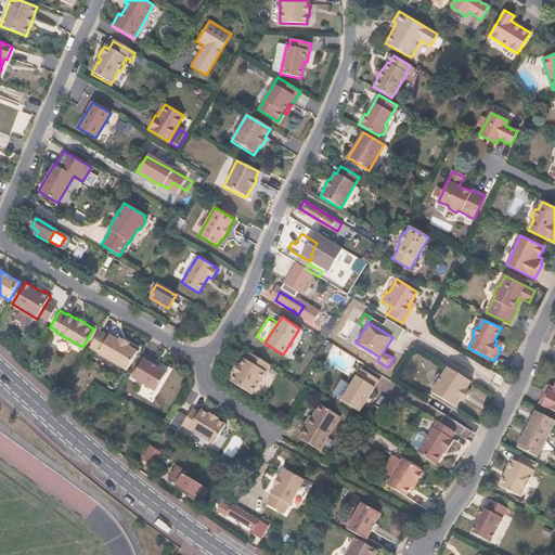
[(99,328),(89,345),(99,350),(98,351),(126,368),(137,349),(108,333),(107,334),(99,328)]
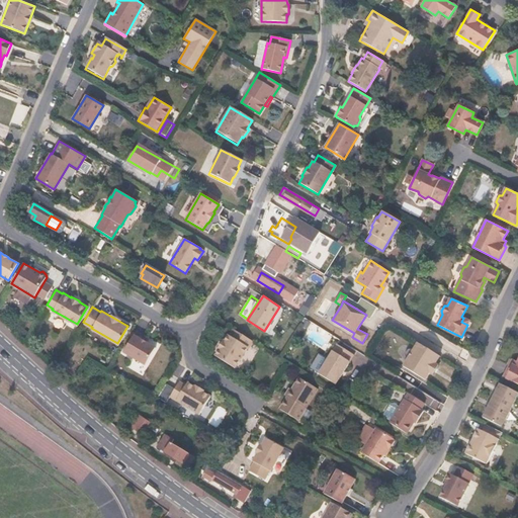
[(253,341),(234,329),(229,335),(225,341),(224,340),(220,348),(217,355),(236,366),(248,347),(249,347),(253,341)]
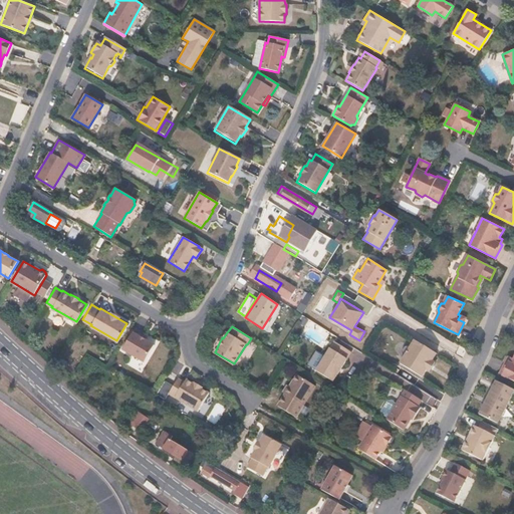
[(142,336),(143,333),(136,329),(122,349),(145,362),(155,344),(142,336)]
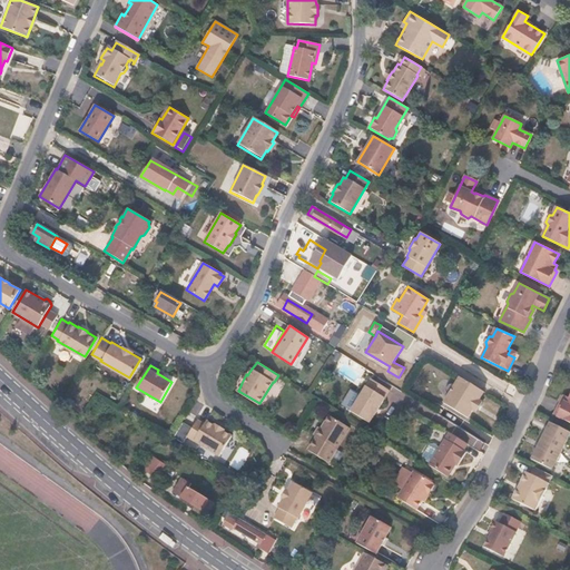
[(367,422),(374,412),(372,411),(383,392),(369,382),(371,379),(370,377),(349,411),(367,422)]
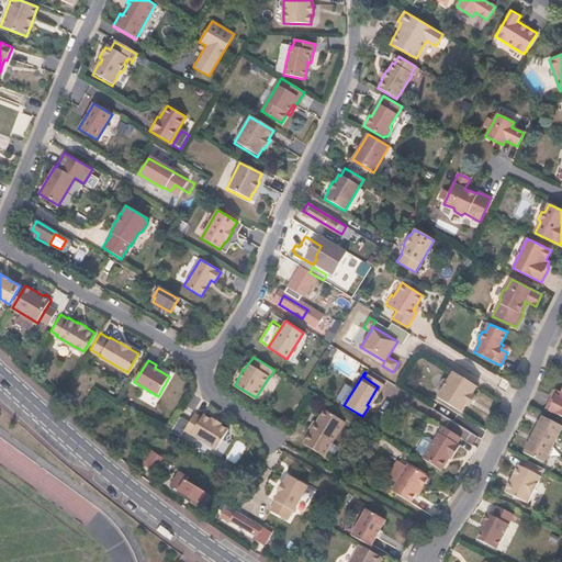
[(476,386),(452,372),(448,380),(446,379),(441,379),(438,384),(439,389),(441,390),(436,397),(460,413),(465,404),(471,395),(476,386)]
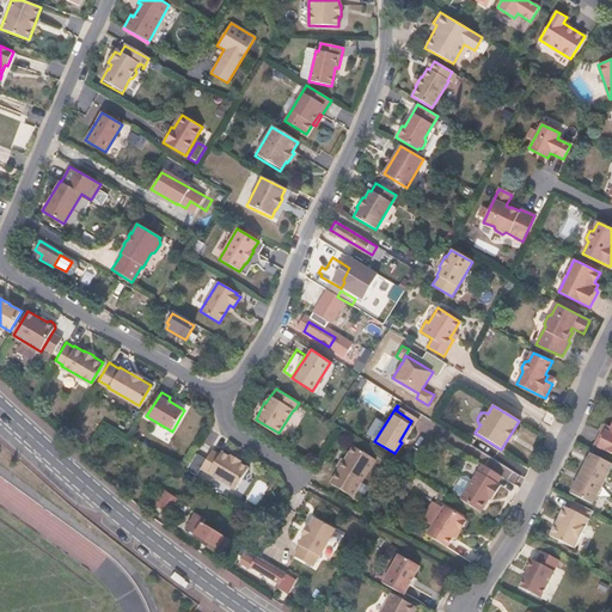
[(411,421),(414,422),(416,418),(398,407),(396,410),(411,421)]
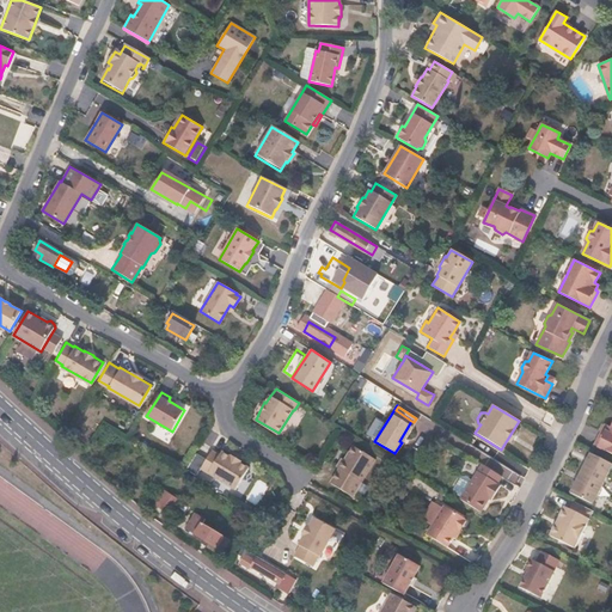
[(399,441),(402,442),(414,422),(411,421),(399,441)]
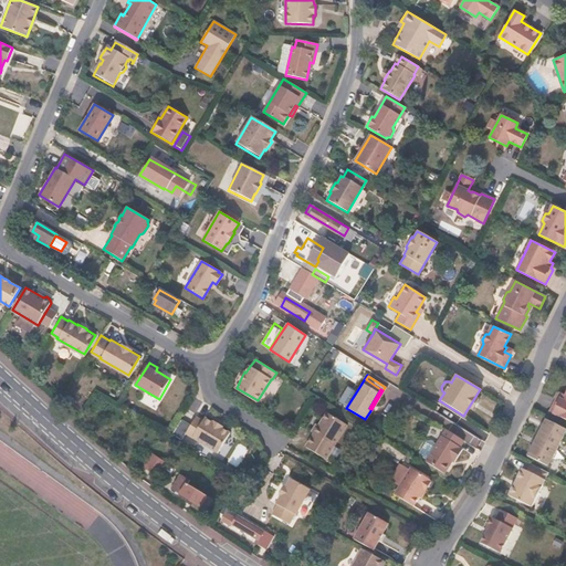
[(565,392),(565,395),(563,392),(561,398),(557,396),(551,411),(565,419),(565,392)]
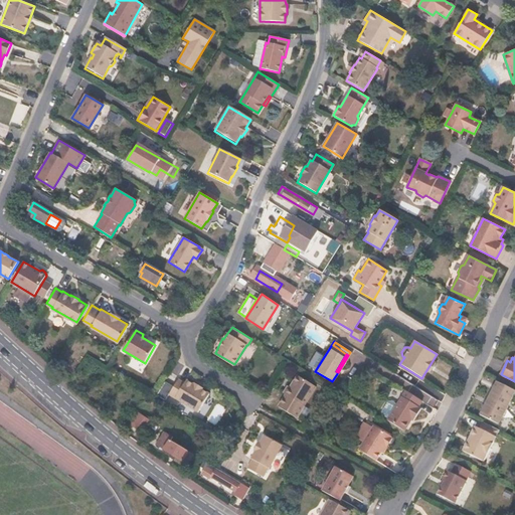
[(426,370),(430,372),(435,363),(432,362),(426,370)]
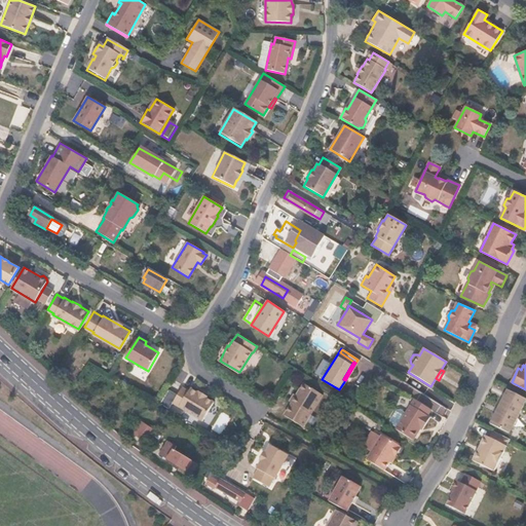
[(310,415),(323,395),(304,383),(296,396),(294,395),(290,402),(292,403),(284,415),(303,427),(310,415)]
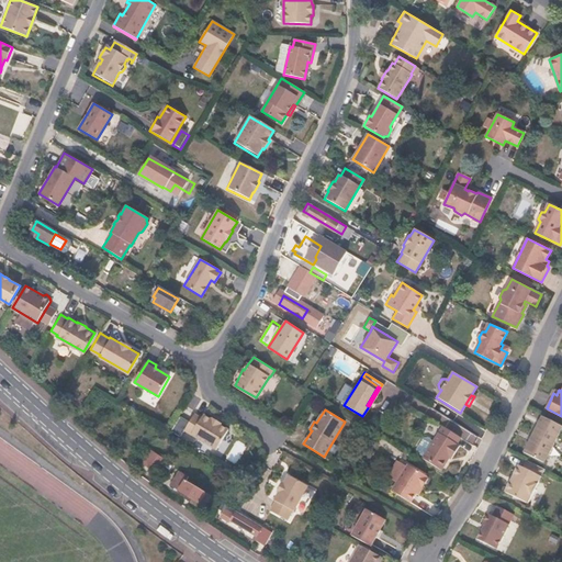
[(220,424),(220,423),(211,417),(211,419),(202,414),(200,418),(193,413),(183,429),(215,449),(227,429),(220,424)]
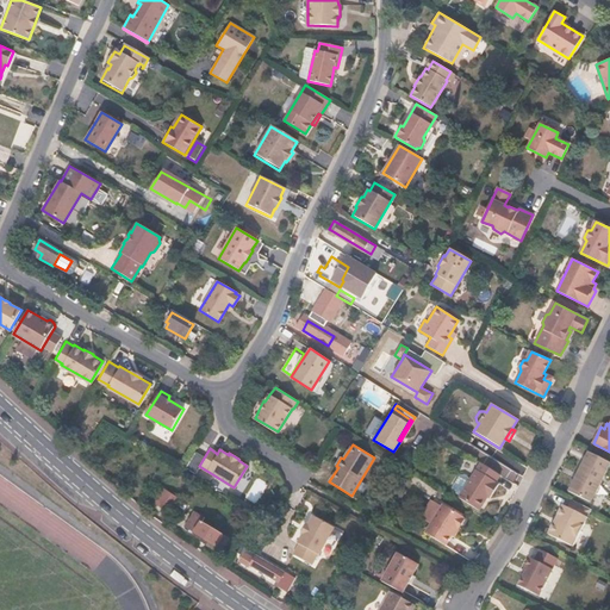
[(591,502),(609,464),(609,461),(590,452),(570,491),(591,502)]
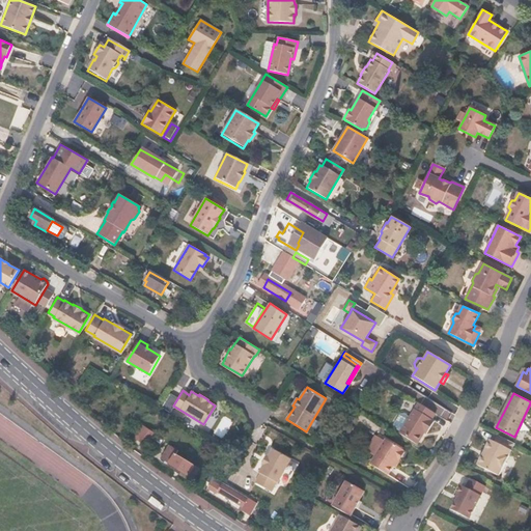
[(422,434),(424,435),(432,421),(429,419),(434,414),(416,402),(404,421),(422,434)]
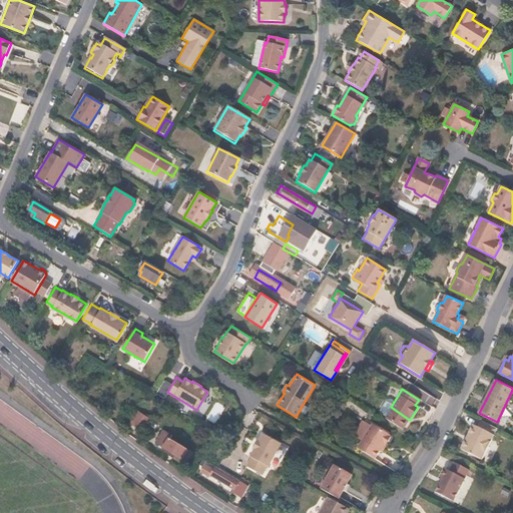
[(408,419),(391,407),(384,418),(401,429),(408,419)]
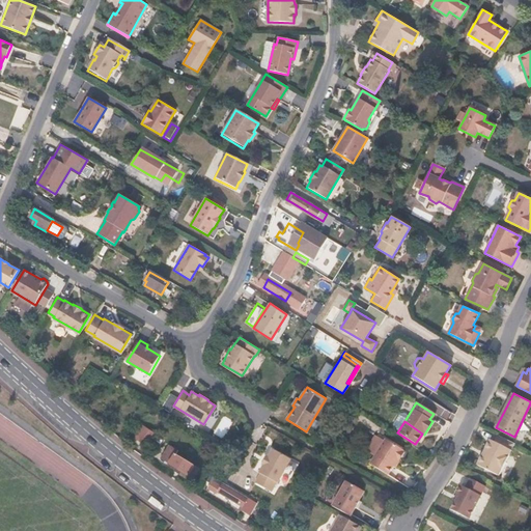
[(150,438),(143,434),(139,440),(146,444),(150,438)]
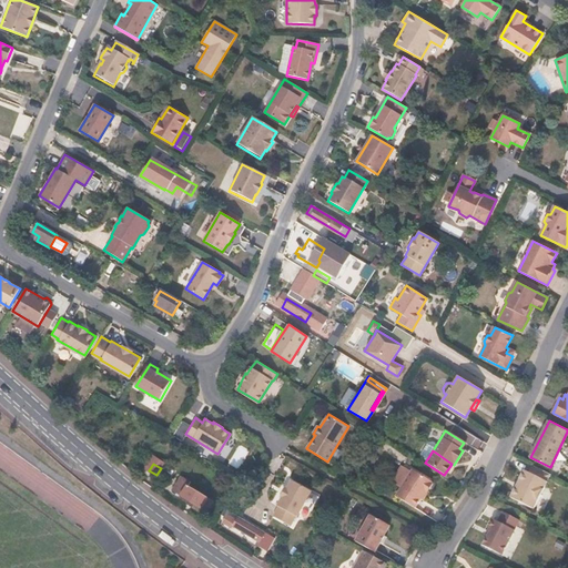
[(535,509),(551,474),(533,465),(529,472),(524,469),(510,497),(535,509)]
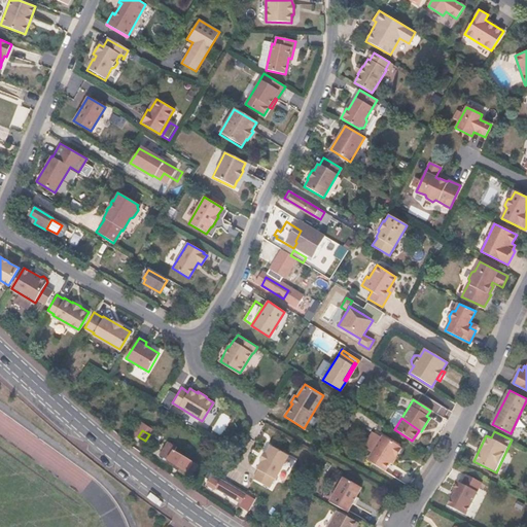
[(386,469),(391,461),(396,455),(397,456),(401,449),(400,448),(400,447),(384,435),(369,459),(386,469)]
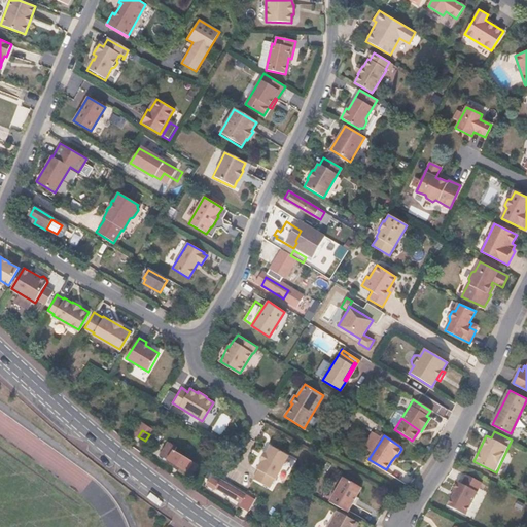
[(191,473),(198,463),(167,446),(162,455),(191,473)]
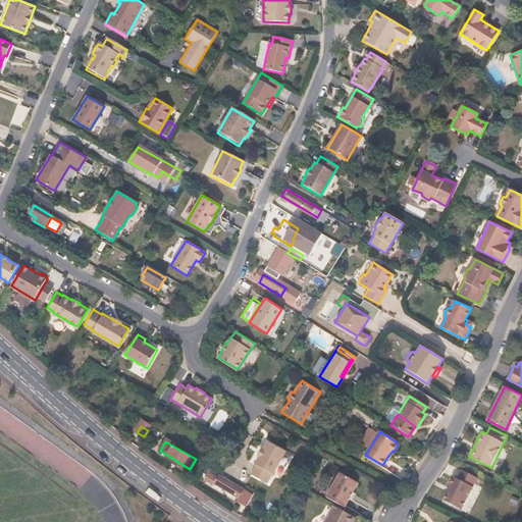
[(286,452),(268,441),(256,465),(257,466),(252,475),(267,483),(272,475),(273,475),(286,452)]
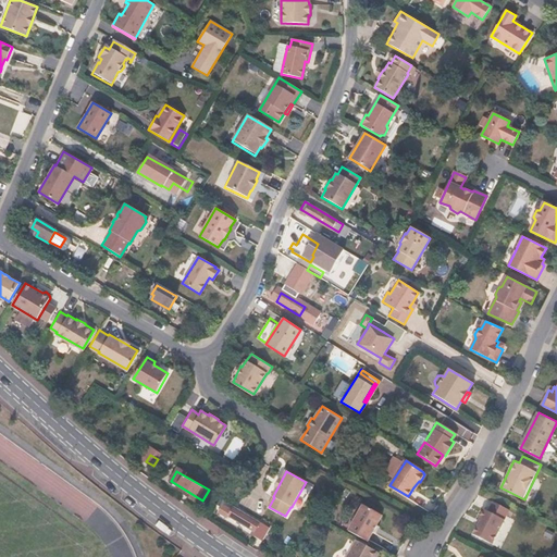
[(484,510),(480,518),(483,519),(479,527),(474,534),(493,544),(510,510),(494,502),(489,512),(484,510)]
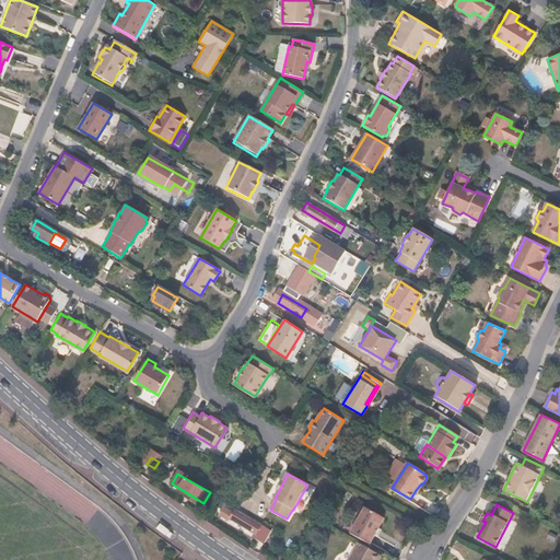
[(370,545),(385,518),(365,508),(351,534),(370,545)]
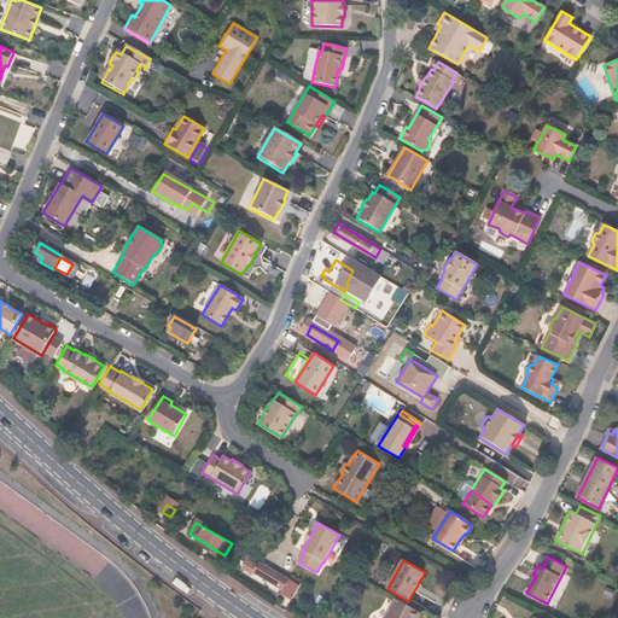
[(285,590),(291,579),(261,561),(254,571),(261,576),(266,578),(285,590)]
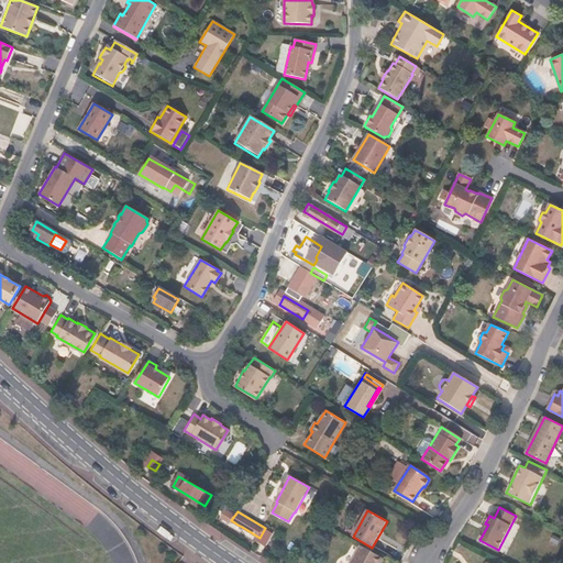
[(258,540),(266,544),(273,532),(265,528),(260,538),(258,540)]
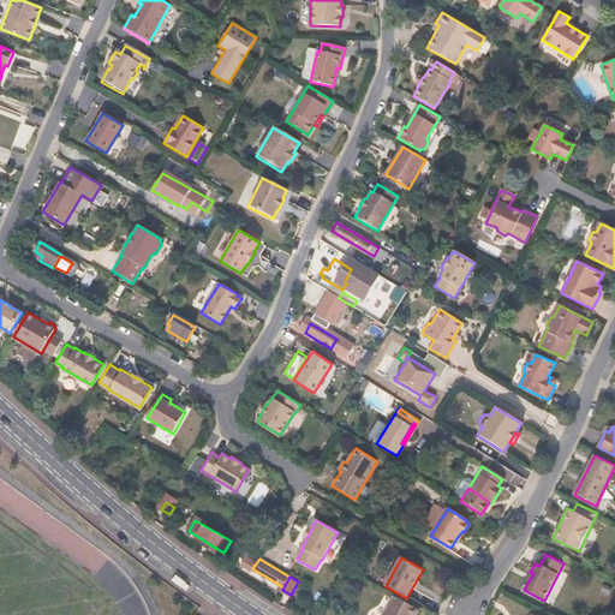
[(417,614),(419,610),(395,597),(384,614),(417,614)]
